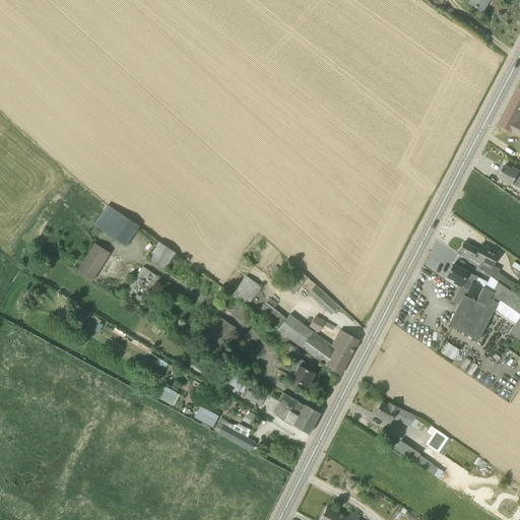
[(494,0),(469,0),(468,3),(482,11),(488,3),(492,5),(494,0)]
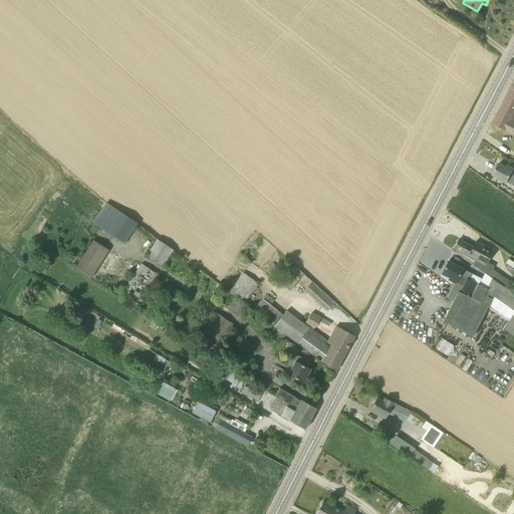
[(513,123),(511,121),(513,114),(513,95),(509,93),(494,122),(513,134),(513,123)]
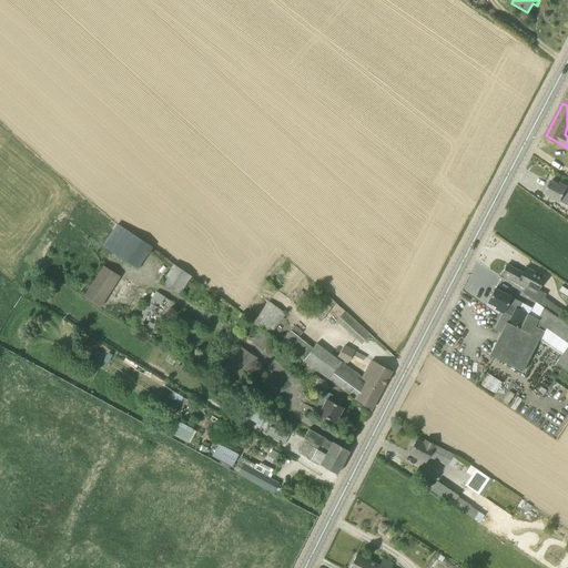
[(567,186),(560,183),(559,185),(551,181),(545,193),(560,202),(565,194),(567,195),(567,186)]
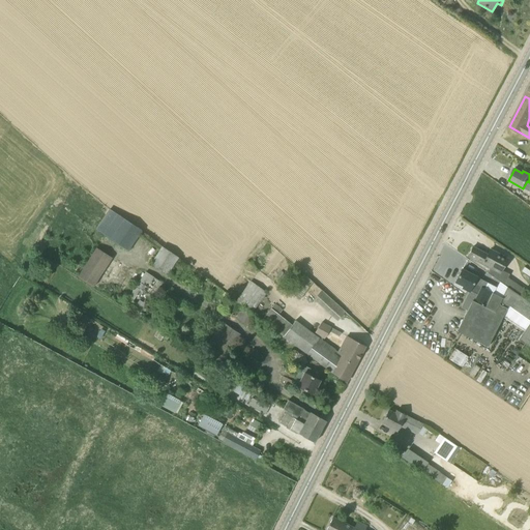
[(127,251),(141,231),(110,210),(96,230),(127,251)]
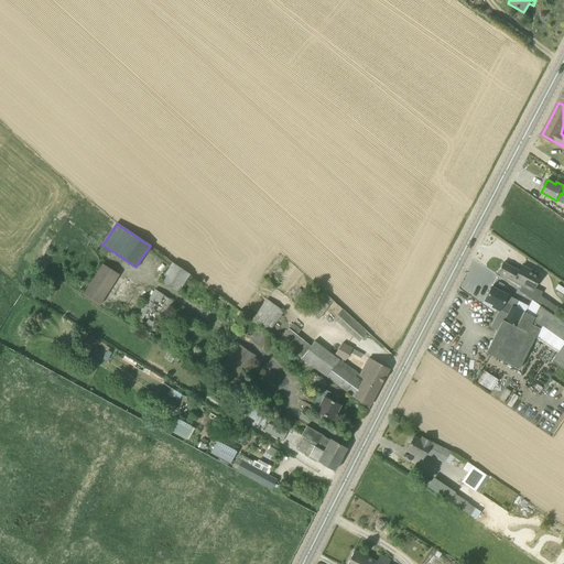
[(102,305),(120,273),(101,263),(84,295),(102,305)]
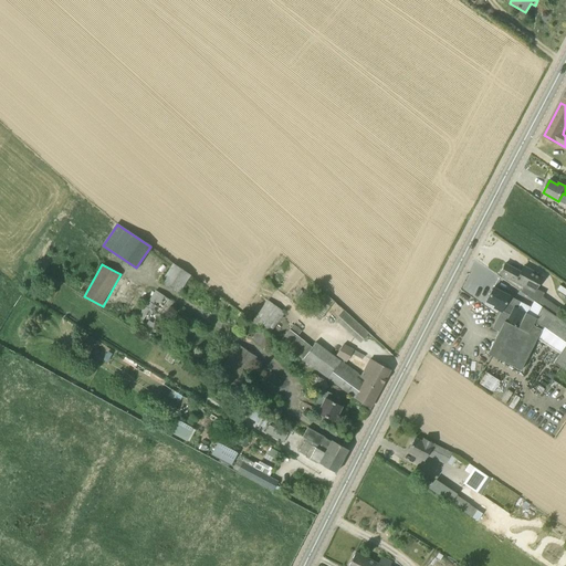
[(190,275),(174,264),(160,282),(178,294),(190,275)]
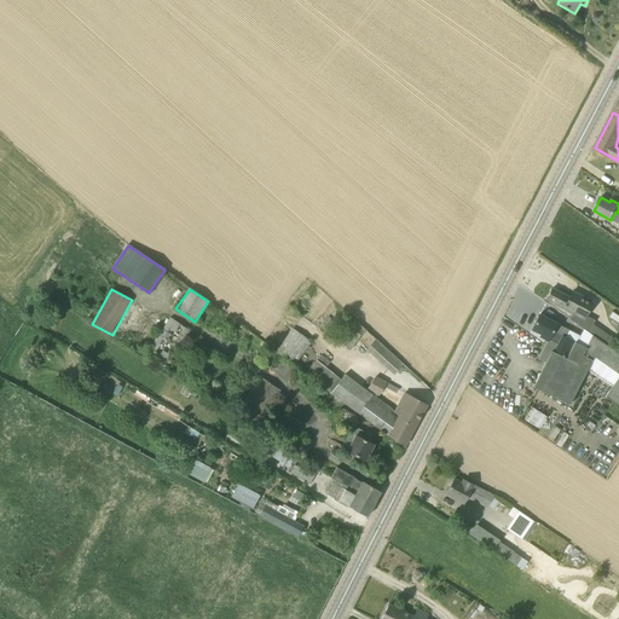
[(547,300),(573,313),(571,319),(590,333),(594,324),(591,318),(586,316),(594,302),(573,291),(570,298),(553,289),(547,300)]
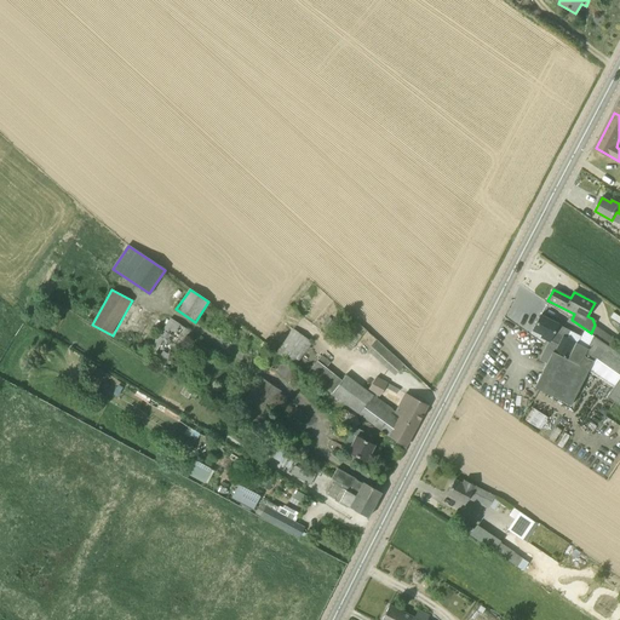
[(619,325),(619,317),(613,313),(609,319),(619,326),(619,325)]
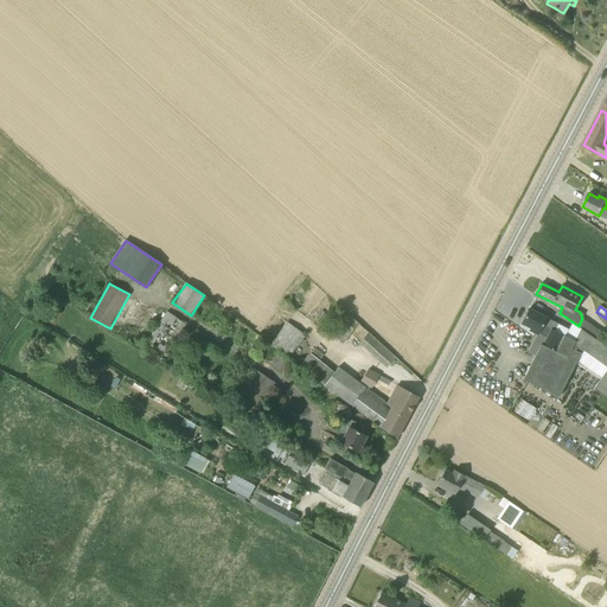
[(606,400),(606,349),(581,330),(575,342),(551,330),(551,331),(542,326),(547,318),(529,310),(522,324),(530,327),(530,330),(537,334),(528,352),(535,356),(523,379),(558,397),(575,363),(600,381),(593,390),(606,400)]
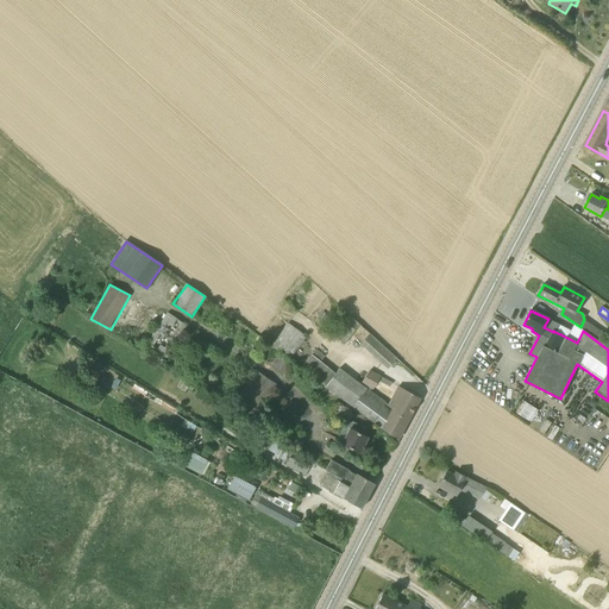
[(168,313),(143,350),(162,362),(186,326),(168,313)]
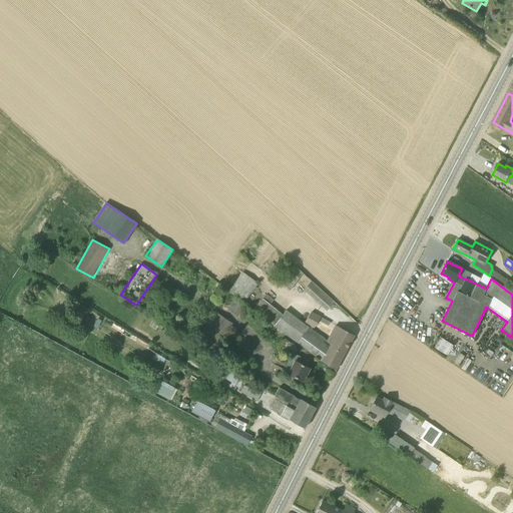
[(290,291),(303,274),(295,267),(282,285),(290,291)]
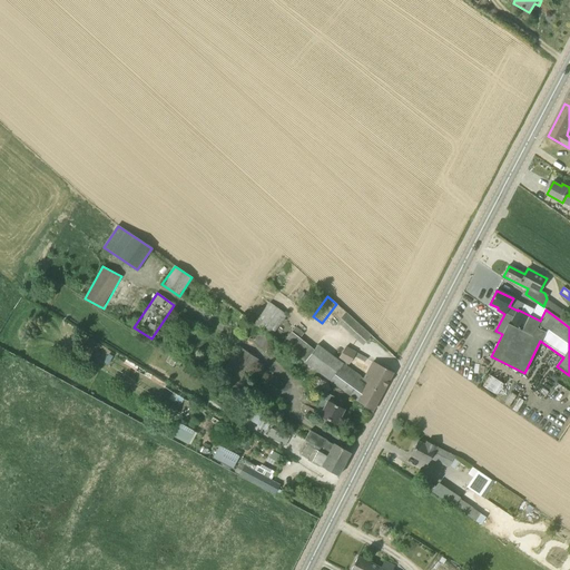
[(272,337),(272,336),(287,315),(269,303),(254,325),(261,330),(272,337)]
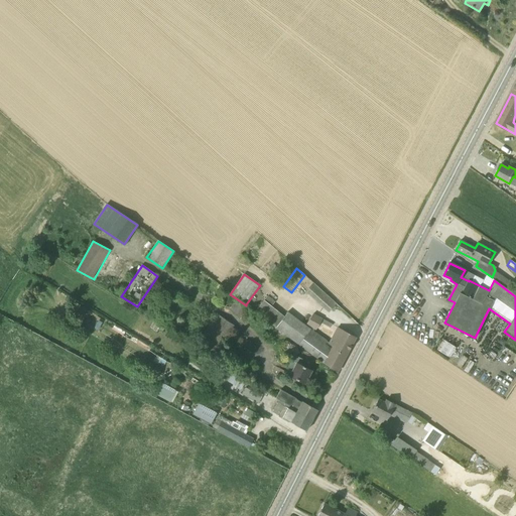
[(329,313),(336,305),(312,283),(305,292),(329,313)]
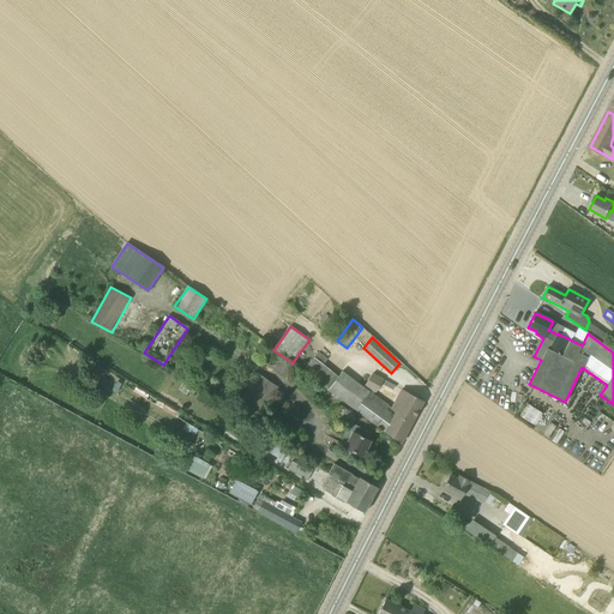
[(371,398),(373,395),(341,372),(333,381),(319,369),(326,360),(318,353),(304,371),(319,384),(356,410),(355,410),(372,423),(401,444),(423,402),(407,392),(402,402),(397,399),(392,408),(389,407),(386,410),(371,398)]
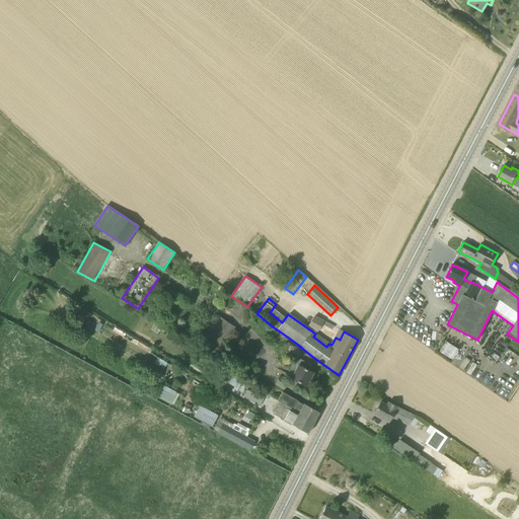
[(250,308),(247,306),(247,307),(237,300),(229,312),(241,321),(250,308)]
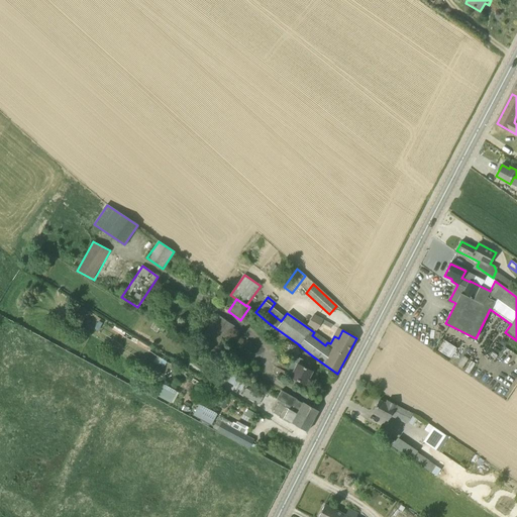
[(313,314),(307,325),(316,331),(323,319),(313,314)]
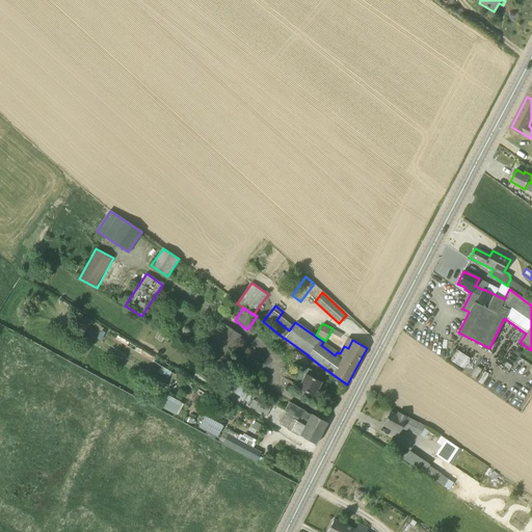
[(223,325),(201,358),(220,371),(243,339),(223,325)]
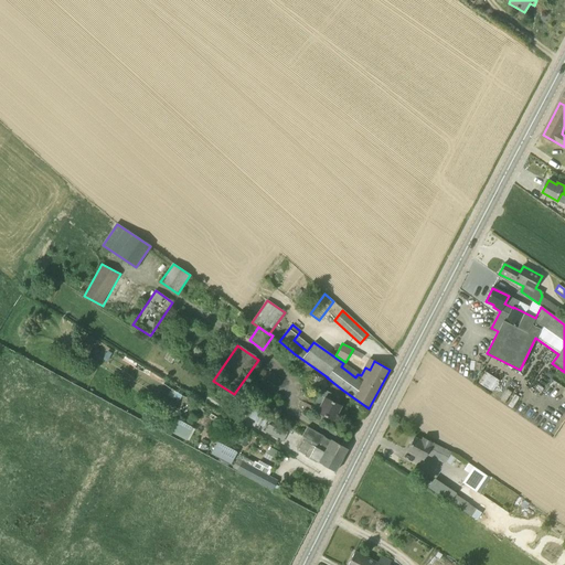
[(475,382),(490,391),(497,380),(481,371),(475,382)]
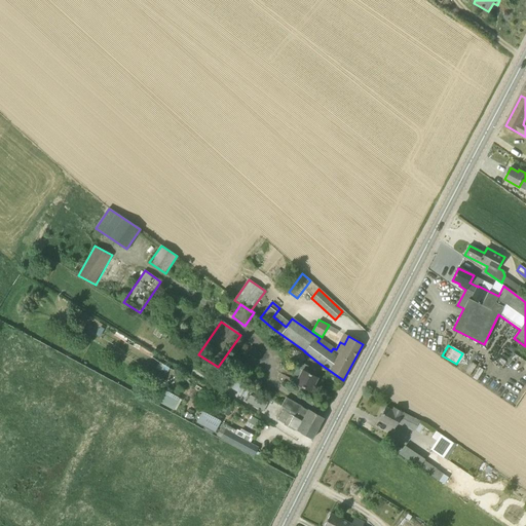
[(295,383),(310,391),(317,378),(305,371),(308,366),(300,362),(294,374),(298,376),(295,383)]
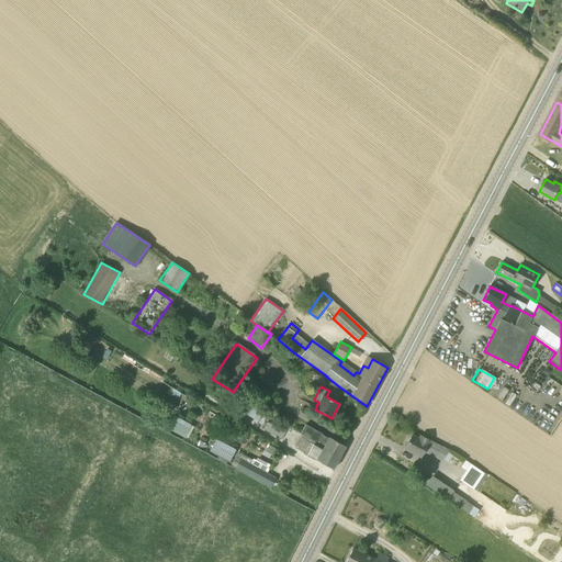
[(249,405),(244,414),(253,419),(258,409),(249,405)]
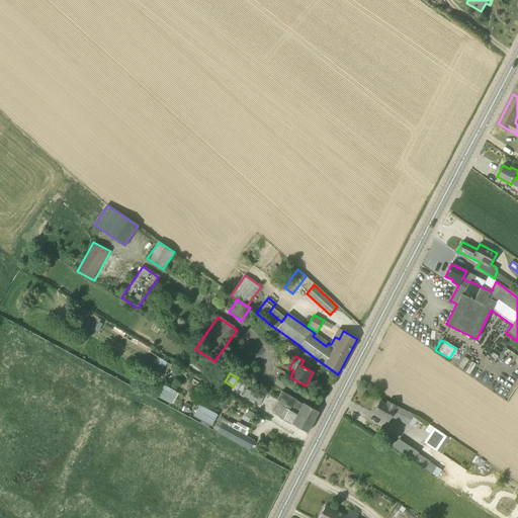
[(173,405),(178,394),(163,385),(157,397),(171,405),(171,404),(173,405)]
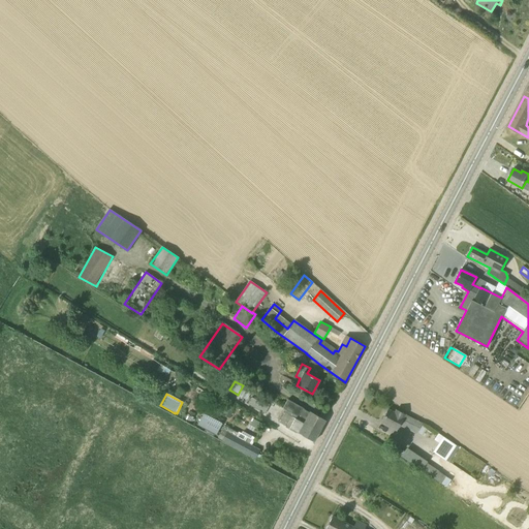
[(265,415),(268,408),(251,398),(248,405),(265,415)]
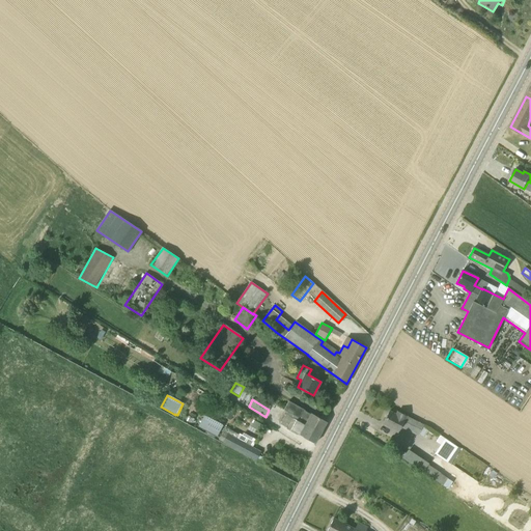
[(284,410),(306,423),(320,431),(326,423),(311,415),(304,412),(305,411),(288,402),(284,410)]
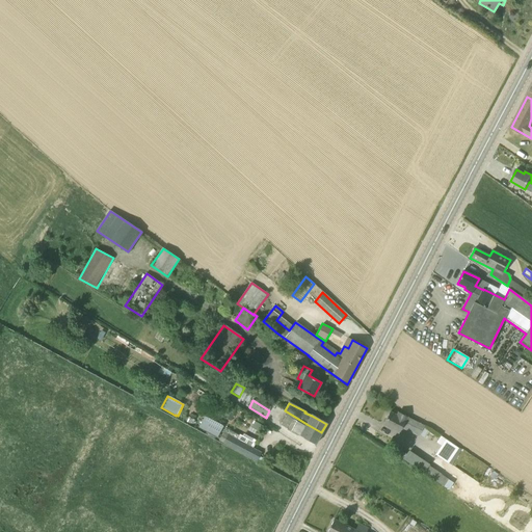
[(423,425),(416,422),(398,413),(397,416),(390,413),(383,425),(398,432),(404,423),(414,427),(410,432),(418,435),(423,425)]
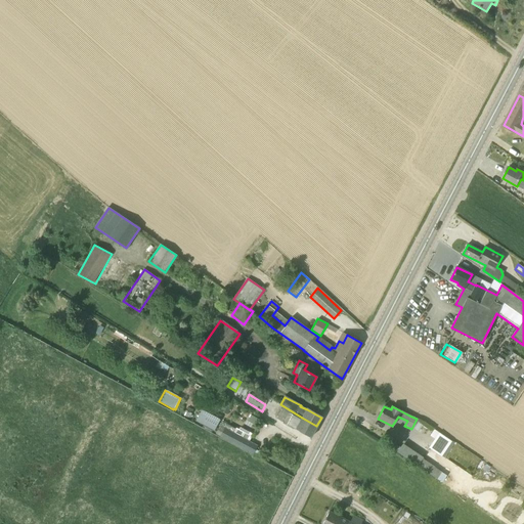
[(316,426),(302,418),(301,420),(281,409),(276,420),(310,438),(316,426)]
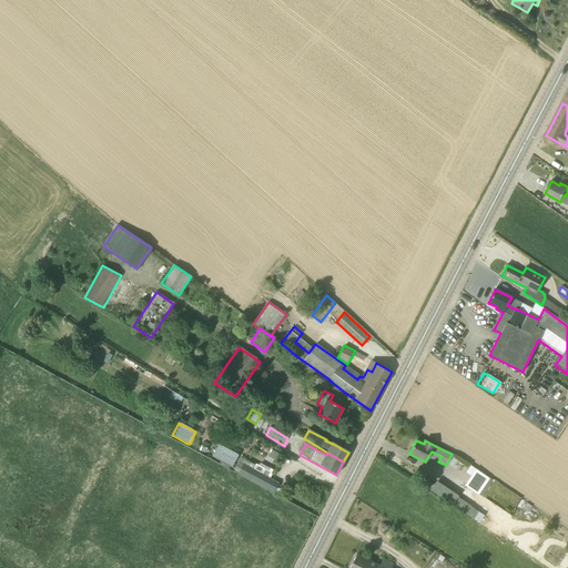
[(219,445),(212,457),(233,468),(240,456),(219,445)]
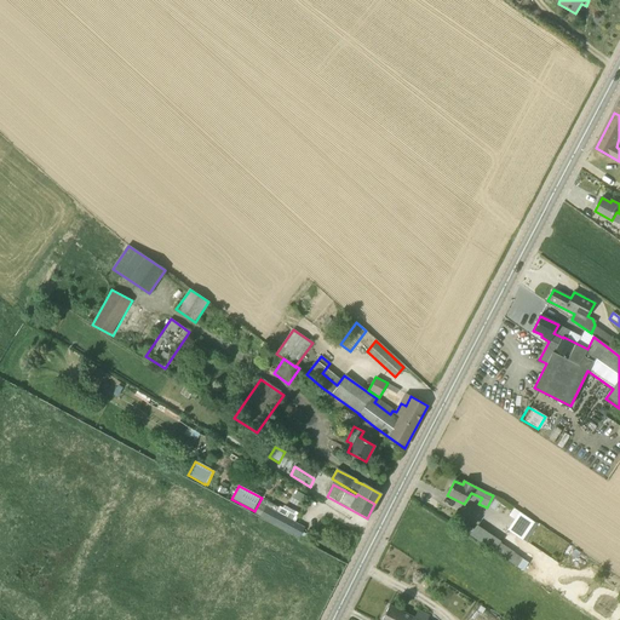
[(262,520),(299,539),(304,529),(276,514),(280,509),(264,500),(258,511),(264,515),(262,520)]
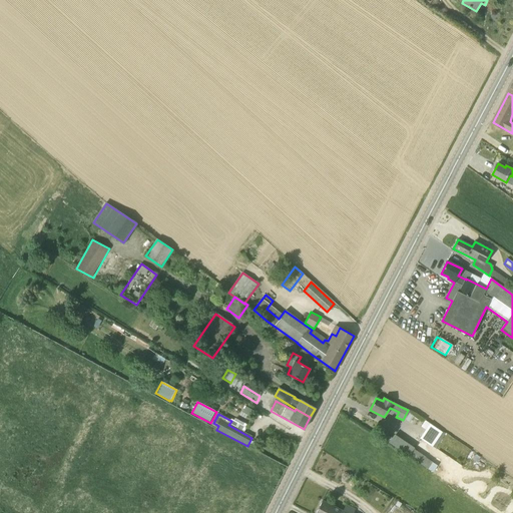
[(443,433),(430,424),(420,438),(433,447),(443,433)]
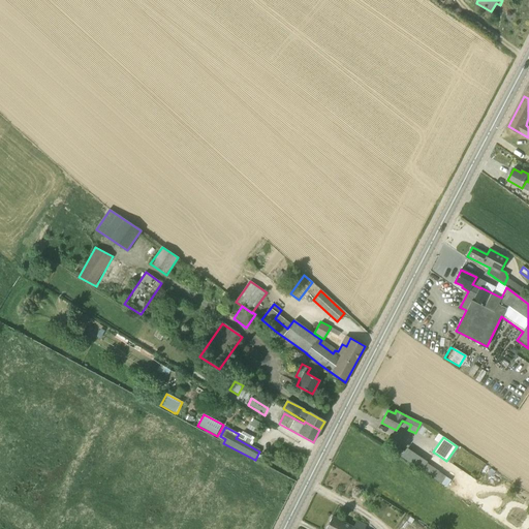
[(441,484),(446,476),(427,463),(422,470),(441,484)]
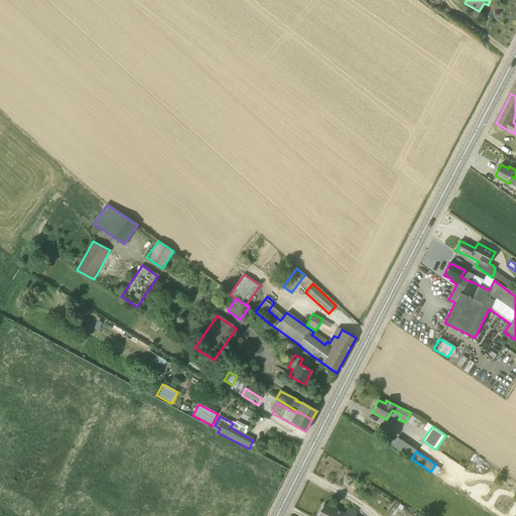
[(355,515),(357,513),(348,509),(344,515),(324,504),(317,515),(355,515)]
